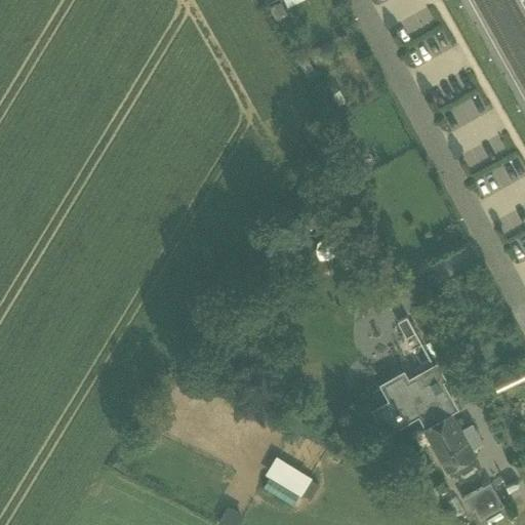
[(413,44),(422,62),(452,46),(444,30),(413,44)]
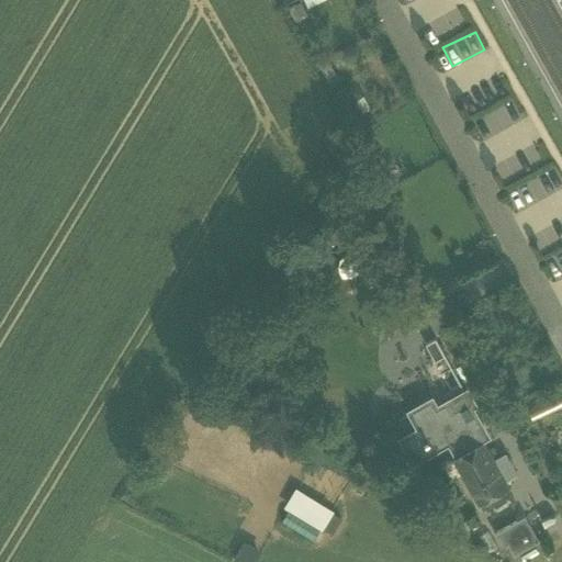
[(472,114),(483,138),(524,120),(514,96),(472,114)]
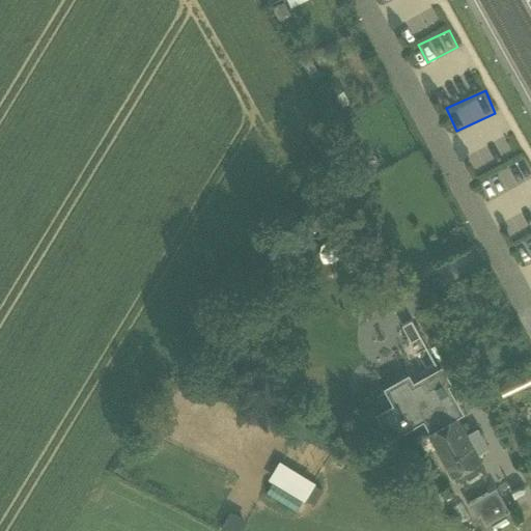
[(486,195),(530,179),(530,165),(528,158),(479,175),(486,195)]
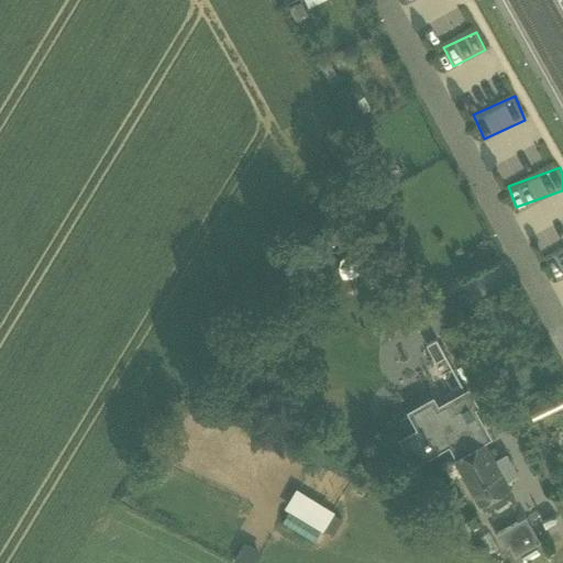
[(450,440),(459,456),(482,444),(473,429),(478,426),(467,406),(450,416),(445,407),(435,412),(431,404),(412,414),(422,431),(405,441),(415,460),(426,454),(426,453),(450,440)]
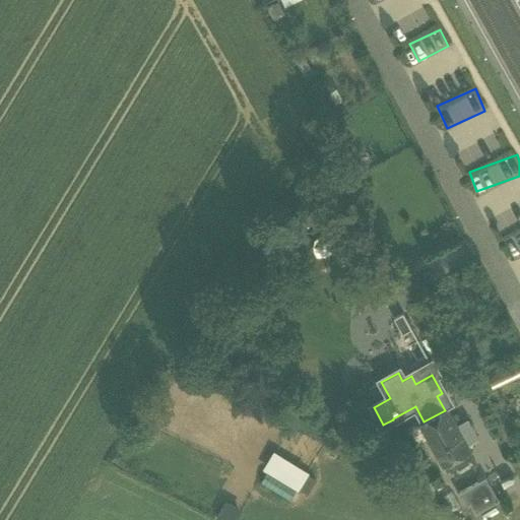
[(418,425),(441,466),(468,450),(446,409),(445,410),(424,421),(418,425)]
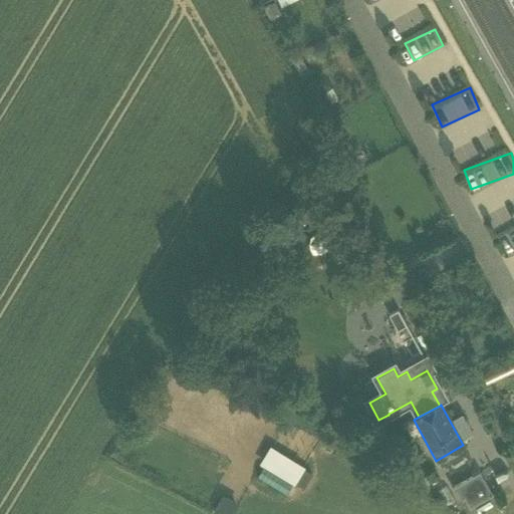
[(253,473),(286,493),(293,482),(302,488),(312,471),(270,446),(253,473)]
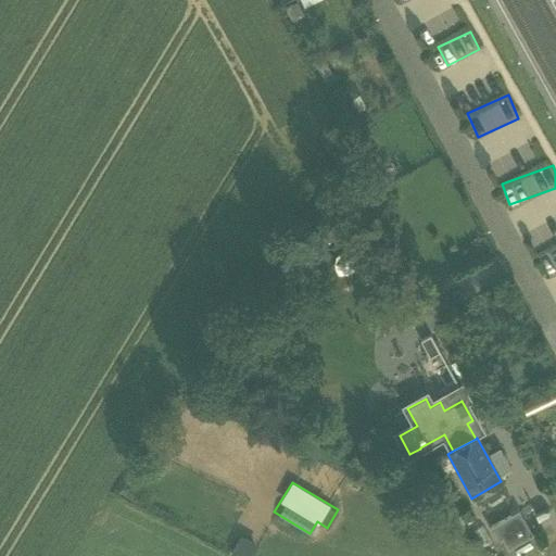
[(500,536),(507,550),(532,535),(518,510),(488,527),(494,540),(500,536)]
